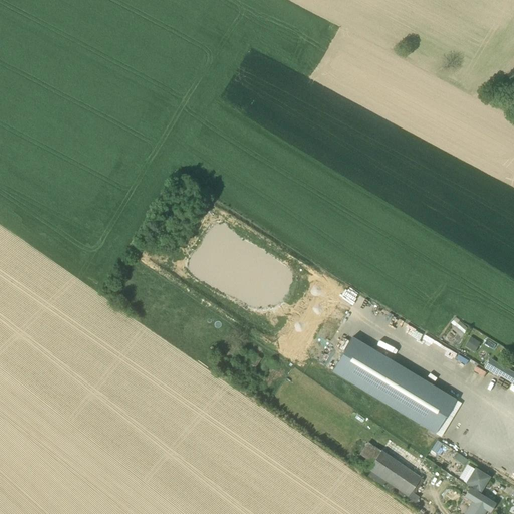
[(332,371),(435,434),(456,400),(352,337),(332,371)]
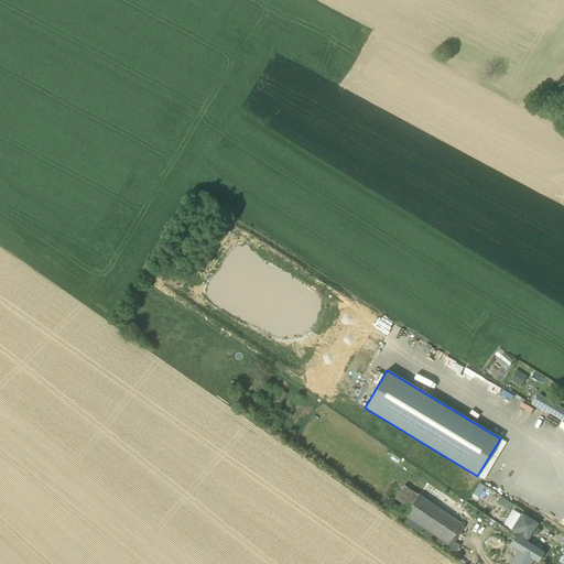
[(510,381),(517,386),(523,375),(516,370),(510,381)]
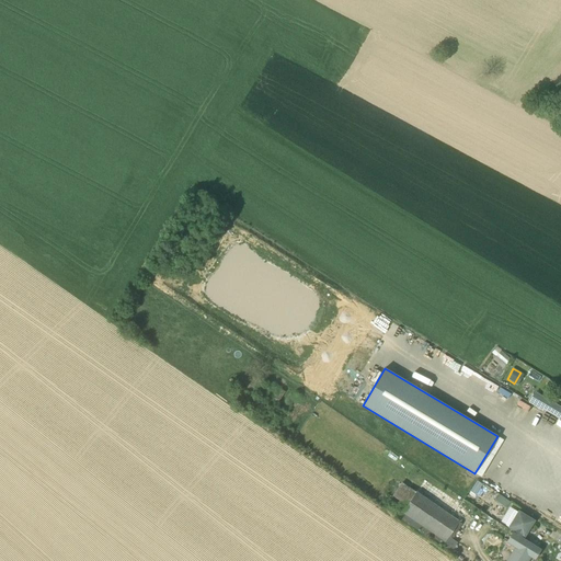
[(503,401),(508,393),(497,386),(492,392),(503,401)]
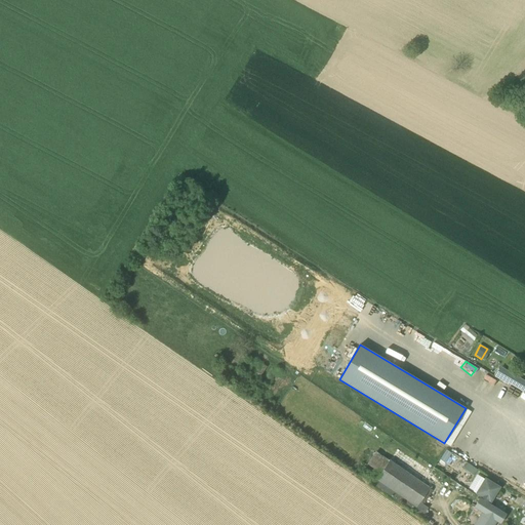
[(524,381),(512,374),(508,382),(524,392),(524,390),(524,381)]
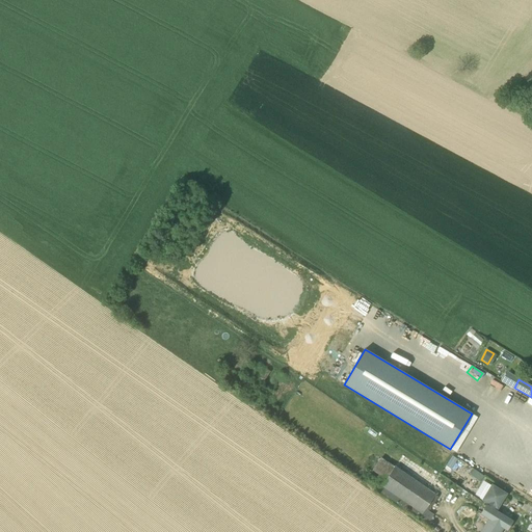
[(395,467),(394,468),(380,458),(368,476),(381,485),(376,493),(402,510),(404,506),(428,523),(433,514),(426,509),(435,495),(395,467)]
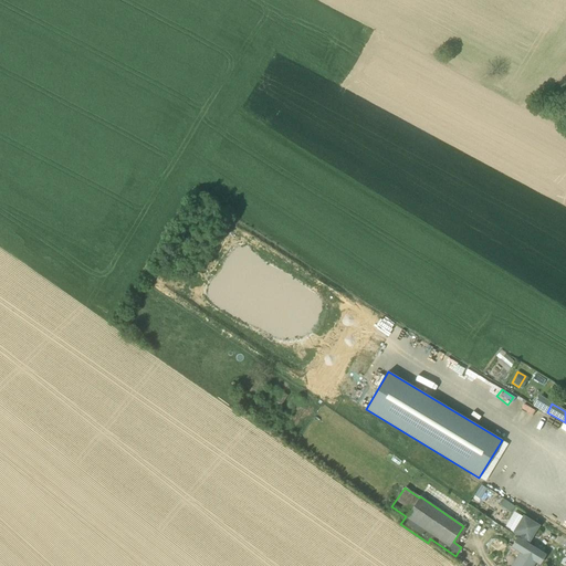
[(480,496),(484,491),(479,488),(474,493),(480,496)]
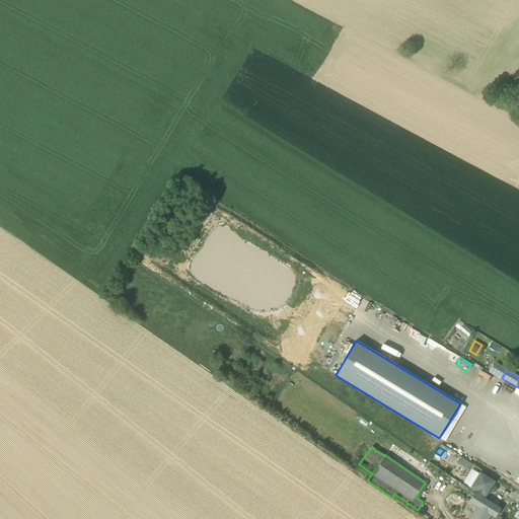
[(466,468),(470,463),(459,456),(456,462),(466,468)]
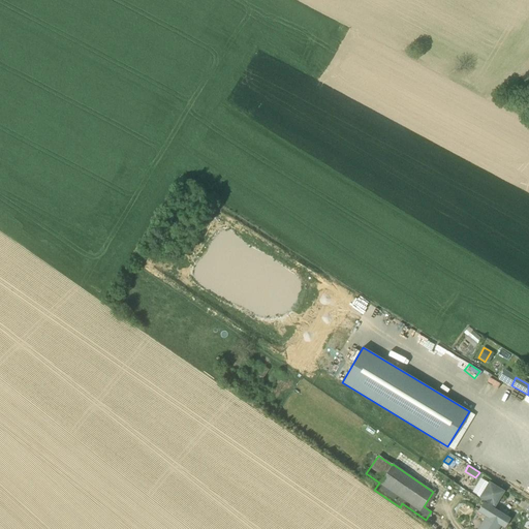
[(485,503),(492,507),(493,505),(494,506),(503,492),(489,483),(480,497),(486,501),(485,503)]
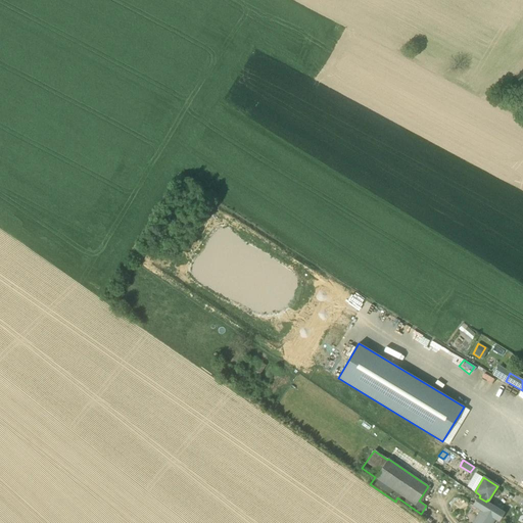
[(496,522),(504,513),(486,502),(479,497),(478,496),(473,506),(480,511),(472,522),(496,522)]
